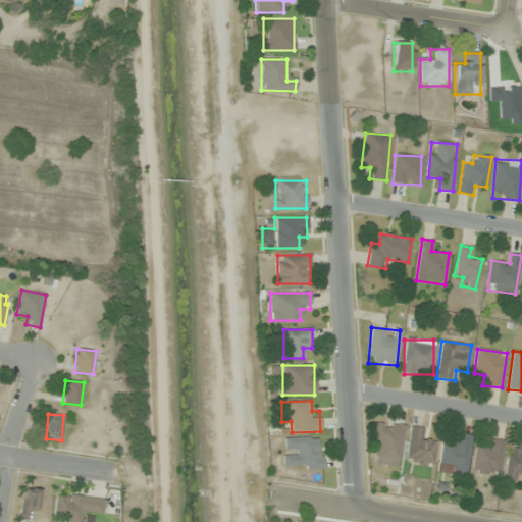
[(405,426),(375,420),(370,454),(375,455),(373,463),(398,467),(405,426)]
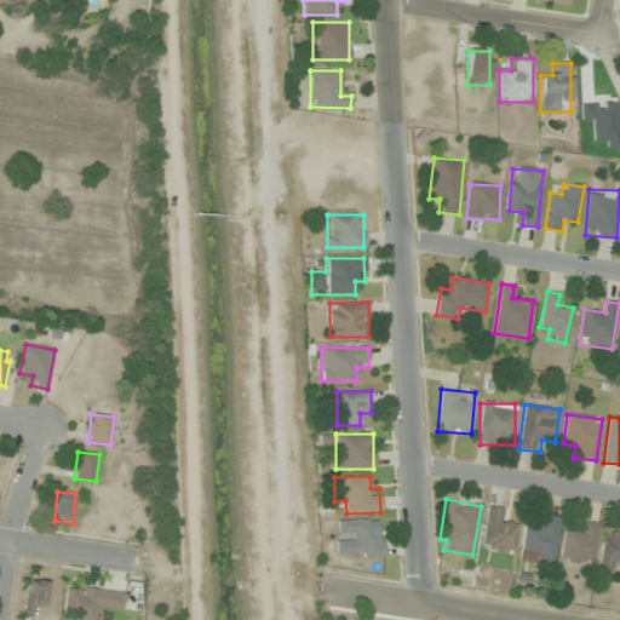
[(514,555),(520,523),(504,521),(506,510),(488,506),(481,549),(514,555)]
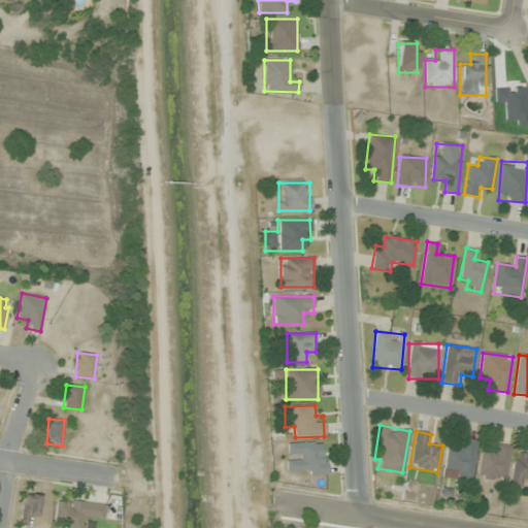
[(443,474),(471,480),(477,440),(460,438),(458,449),(448,447),(443,474)]
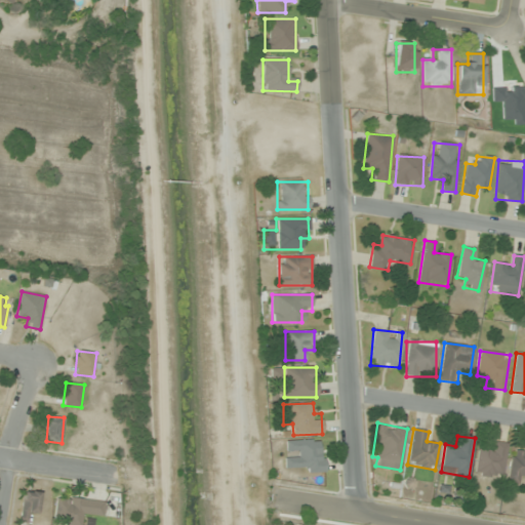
[(324,472),(324,450),(318,450),(318,440),(285,440),(285,451),(293,451),(293,457),(285,457),(285,472),(324,472)]
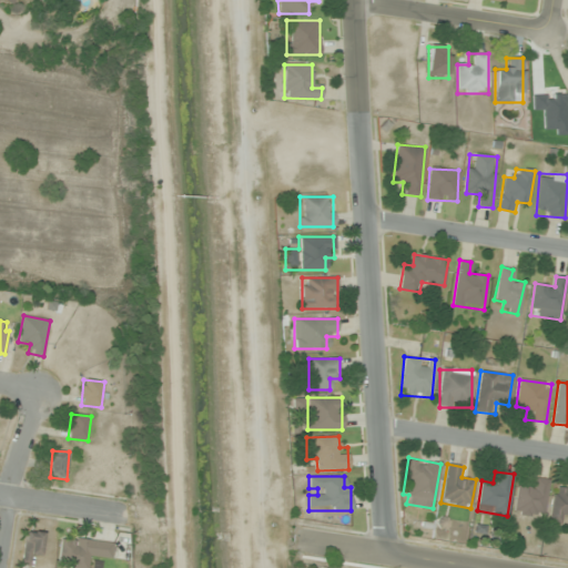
[(518,486),(514,514),(544,517),(548,479),(535,478),(534,488),(518,486)]
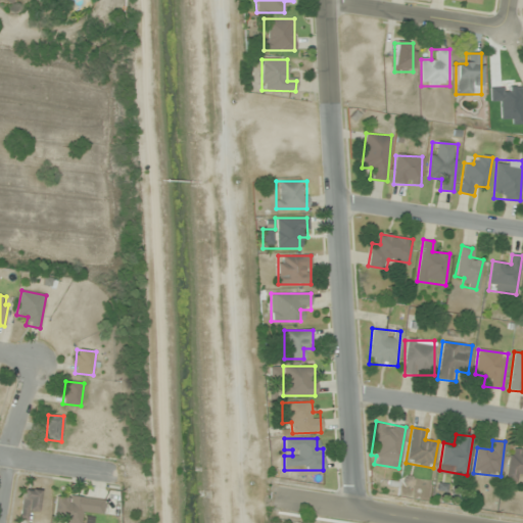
[(518,472),(522,473),(522,443),(518,455),(514,453),(505,479),(515,483),(518,472)]
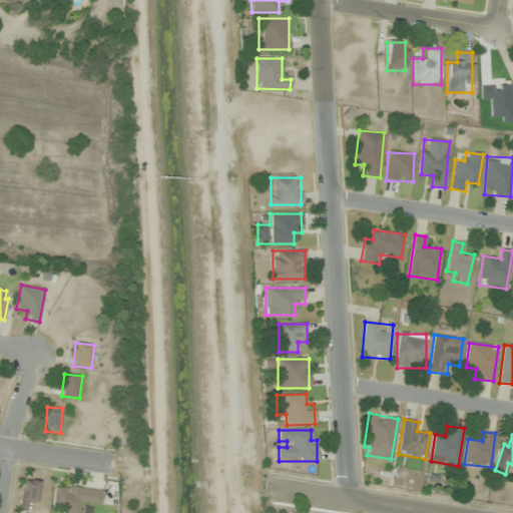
[(35,503),(39,482),(24,479),(18,508),(28,510),(30,502),(35,503)]
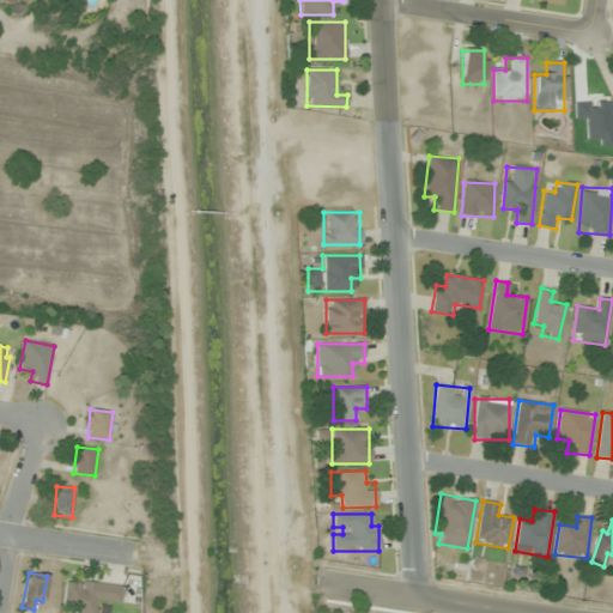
[(144,577),(126,576),(125,584),(66,580),(64,612),(82,612),(95,612),(97,601),(141,605),(144,577)]
